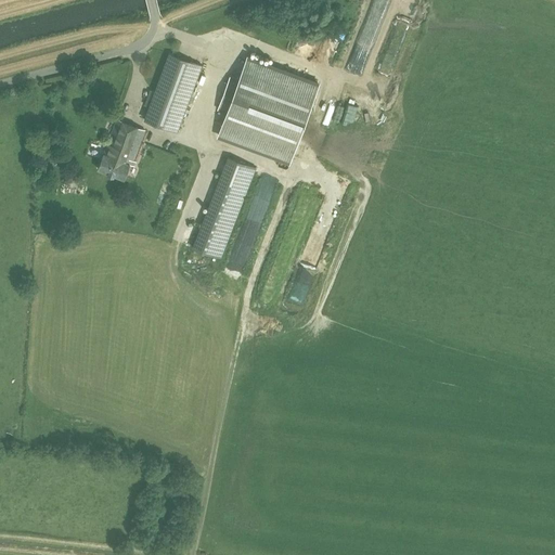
[(178,132),(202,65),(169,53),(144,120),(178,132)]
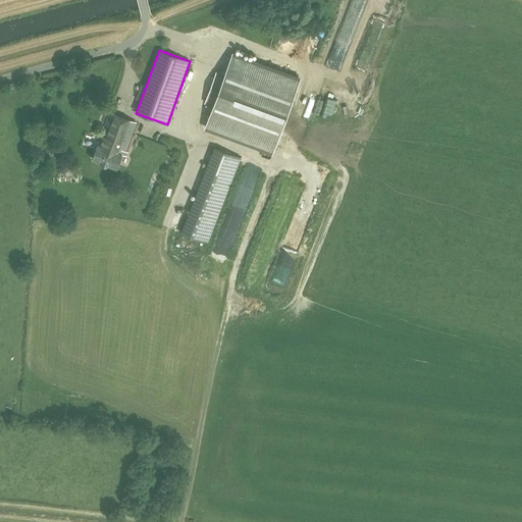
[(213,106),(206,126),(272,152),(300,79),(232,54),(224,74),(217,71),(205,103),(213,106)]
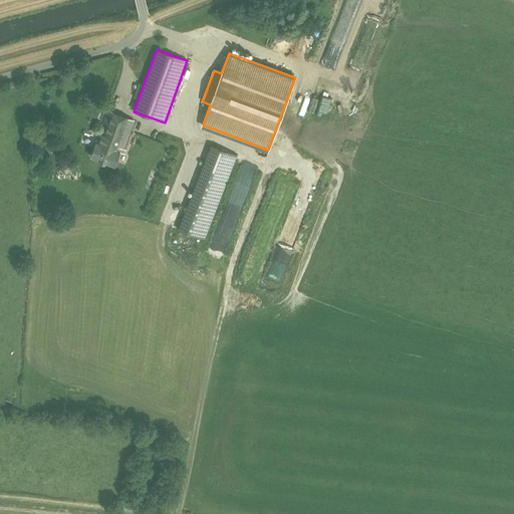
[(122,152),(123,148),(135,120),(108,109),(96,142),(90,156),(100,160),(99,160),(105,163),(105,162),(115,166),(120,152),(122,152)]
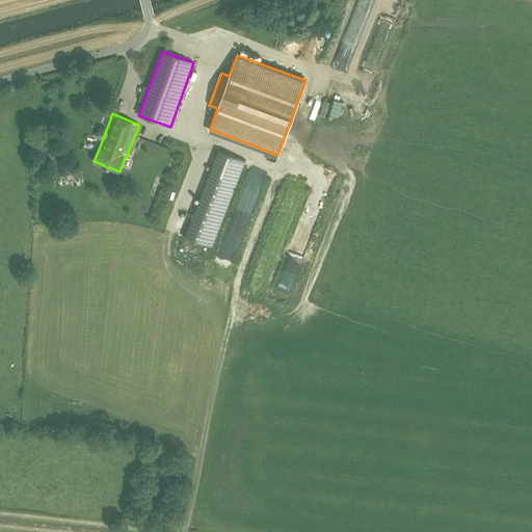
[(211,247),(245,160),(219,150),(185,237),(211,247)]
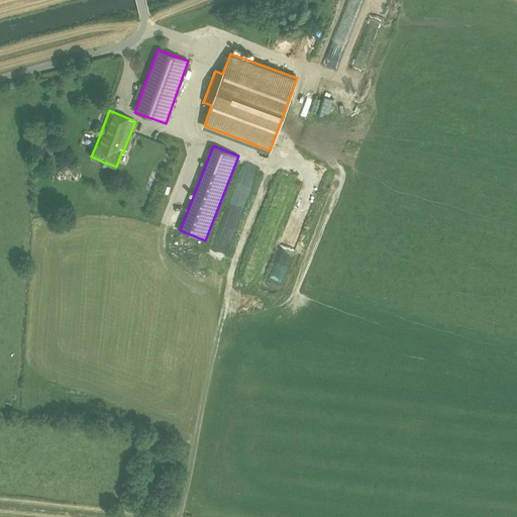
[(69,178),(76,174),(72,166),(65,170),(69,178)]
